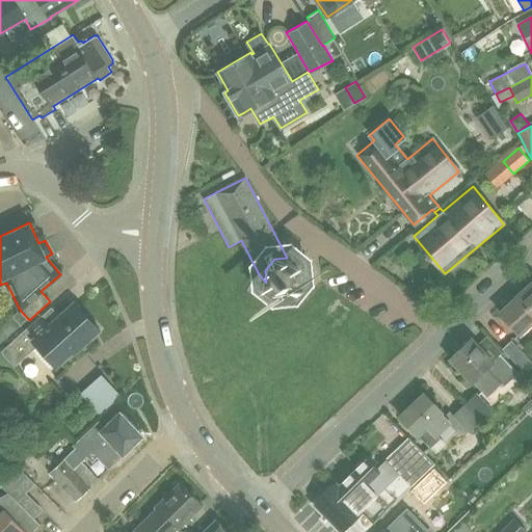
[(274,259),(265,270),(266,283),(275,291),(291,289),(299,280),(297,265),(288,258),(287,258),(274,259)]
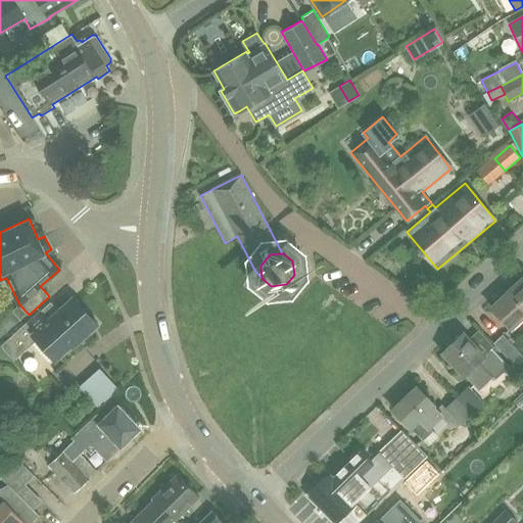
[(522,276),(507,291),(522,306),(522,276)]
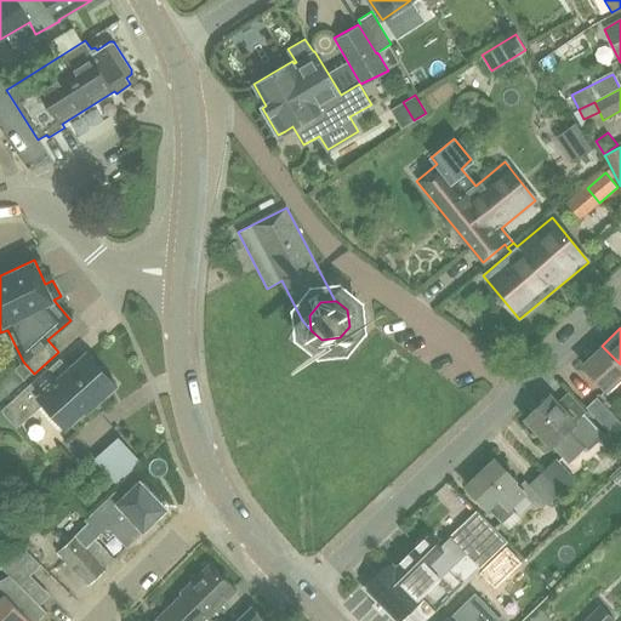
[(620,364),(602,346),(582,365),(607,392),(620,377),(620,364)]
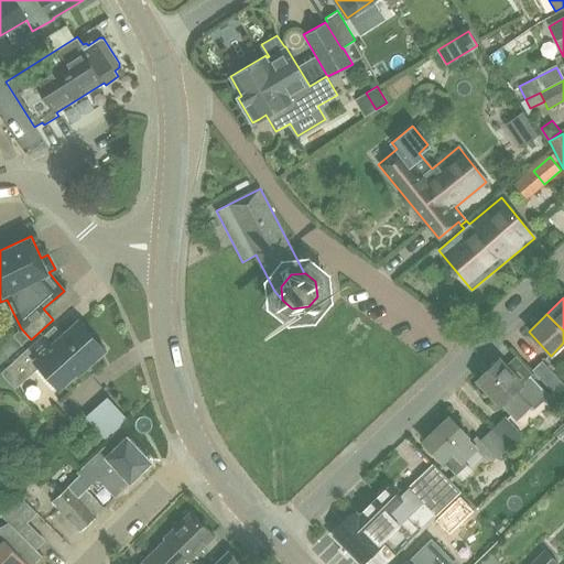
[(44,334),(0,372),(15,389),(40,367),(61,389),(76,373),(78,376),(107,349),(79,320),(63,334),(53,344),(44,334)]
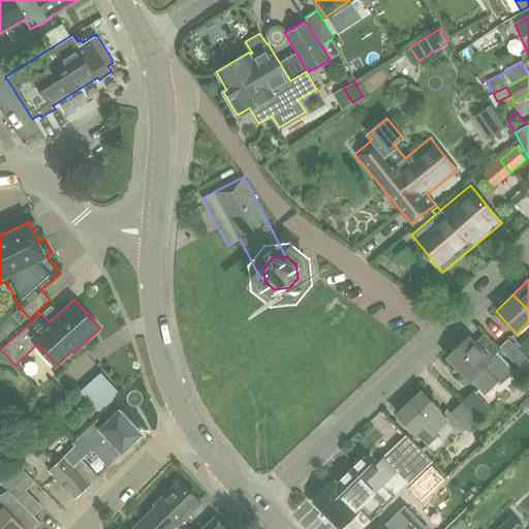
[(11,313),(0,322),(0,341),(21,322),(11,313)]
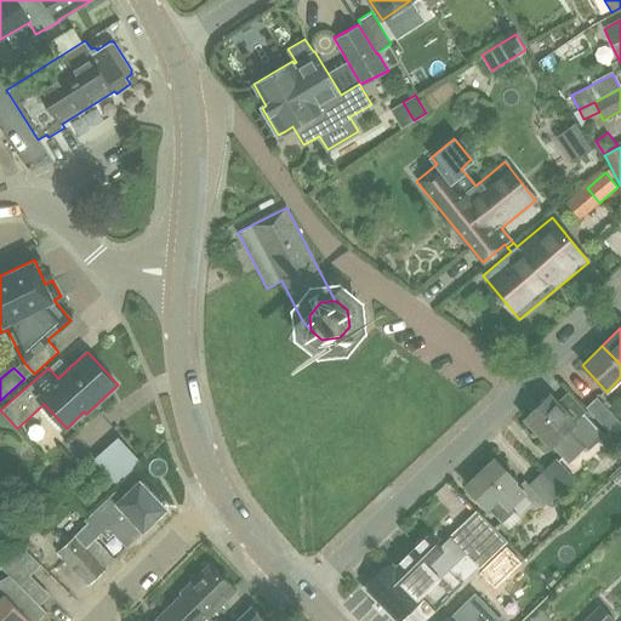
[(550,394),(524,419),(537,433),(536,434),(546,445),(548,444),(552,448),(554,446),(567,460),(582,444),(588,450),(608,432),(587,410),(585,412),(575,421),(557,402),(550,394)]
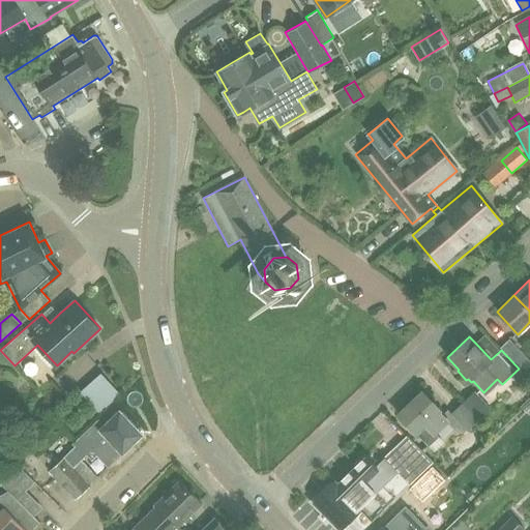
[(529,361),(508,339),(499,348),(501,350),(519,369),(522,371),(529,362),(529,361)]
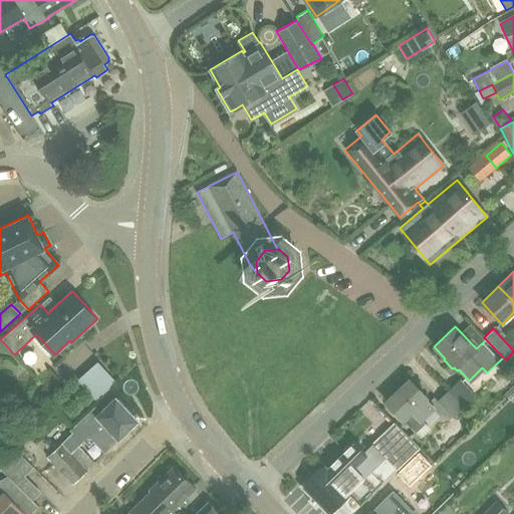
[(97,365),(81,379),(96,397),(112,382),(97,365)]
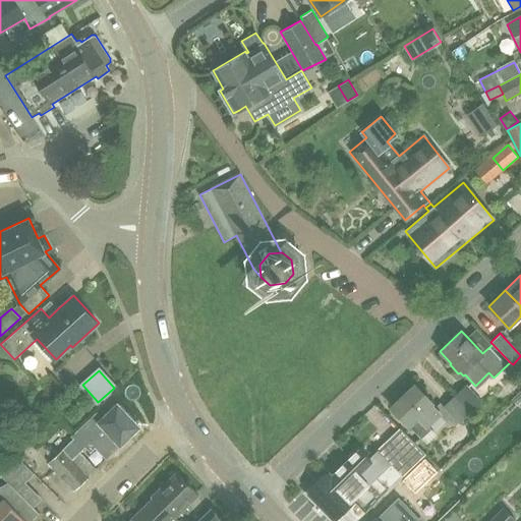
[(414,385),(391,407),(421,439),(431,428),(427,425),(439,414),(449,424),(455,419),(458,422),(469,411),(454,396),(444,406),(440,402),(436,406),(414,385)]
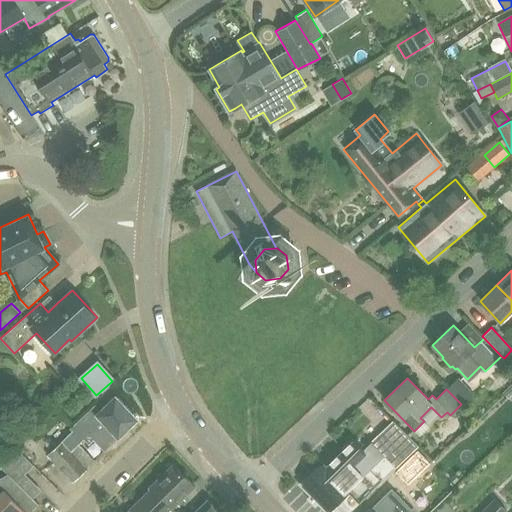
[(457,378),(446,389),(461,404),(473,393),(457,378)]
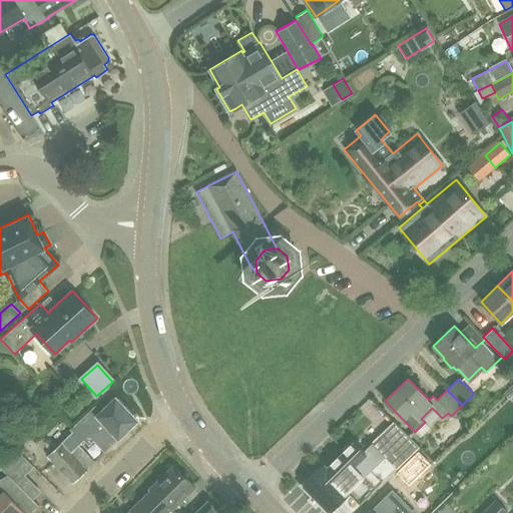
[(69,435),(47,456),(72,482),(94,461),(77,444),(88,434),(105,451),(137,420),(115,396),(100,411),(95,406),(70,430),(73,432),(69,435)]
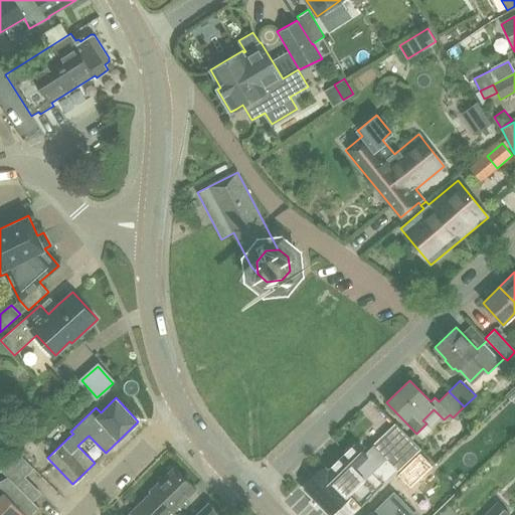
[(305,487),(331,513),(342,502),(353,514),(420,449),(395,422),(372,445),(375,448),(367,457),(354,443),(328,468),(326,466),(305,487)]
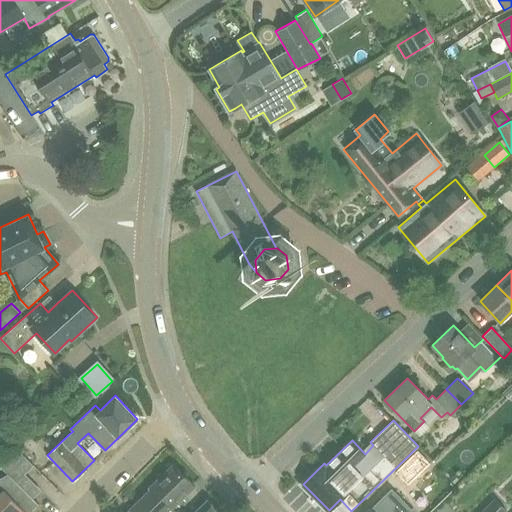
[(0,423),(0,438),(3,440),(9,427),(0,423)]
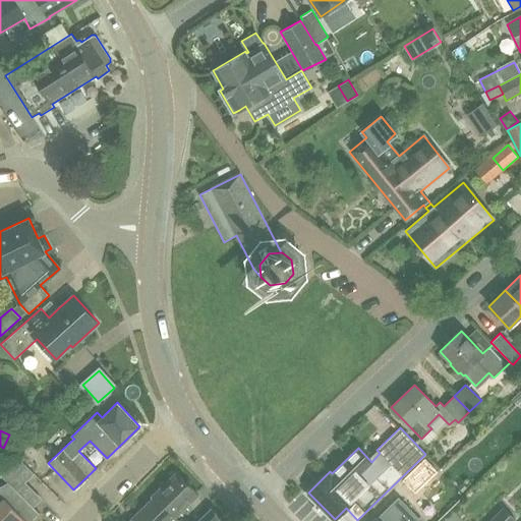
[(37,437),(7,465),(23,481),(45,460),(38,453),(45,445),(37,437)]
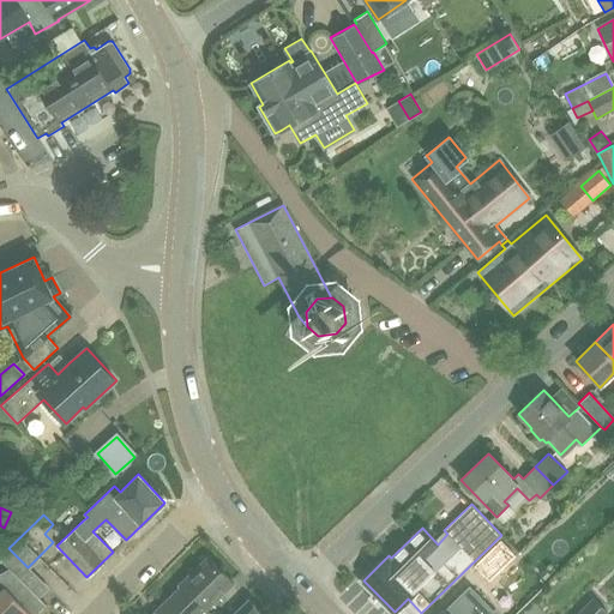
[(498,543),(477,564),(489,576),(510,555),(498,543)]
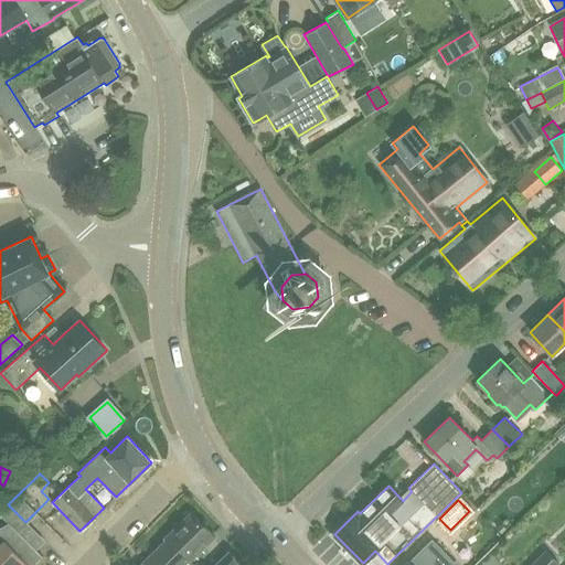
[(0,540),(1,542),(0,542),(0,564),(32,564),(42,556),(35,550),(17,531),(25,522),(8,504),(0,511),(0,514),(9,523),(0,529),(0,540)]
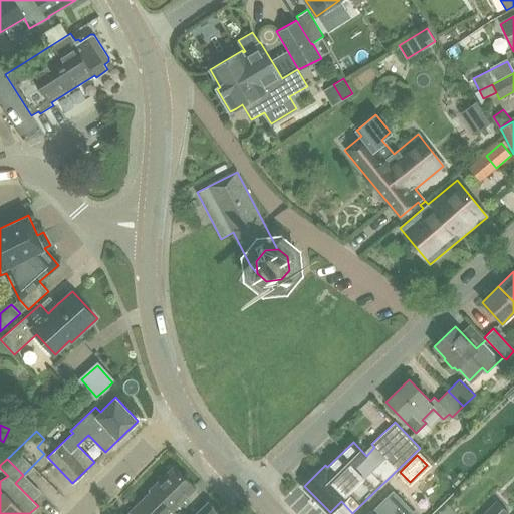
[(150,490),(124,513),(167,513),(170,511),(171,513),(196,489),(173,465),(149,489),(150,490)]
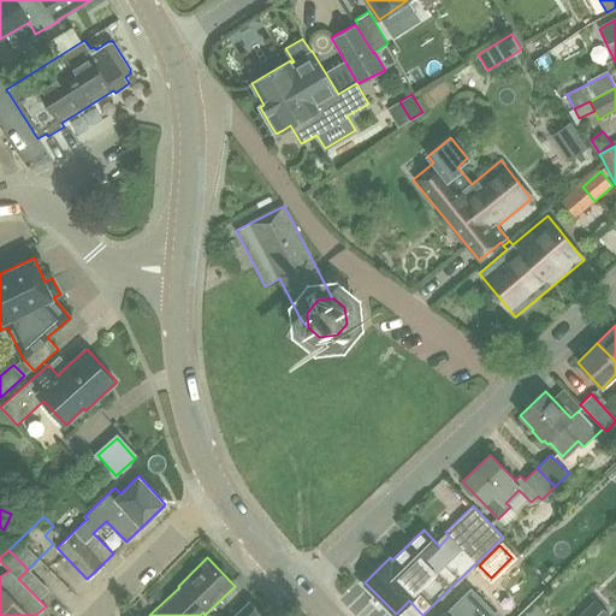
[(484,615),(486,614),(483,610),(489,604),(475,592),(469,598),(471,600),(465,606),(458,602),(446,612),(444,610),(438,615),(484,615)]
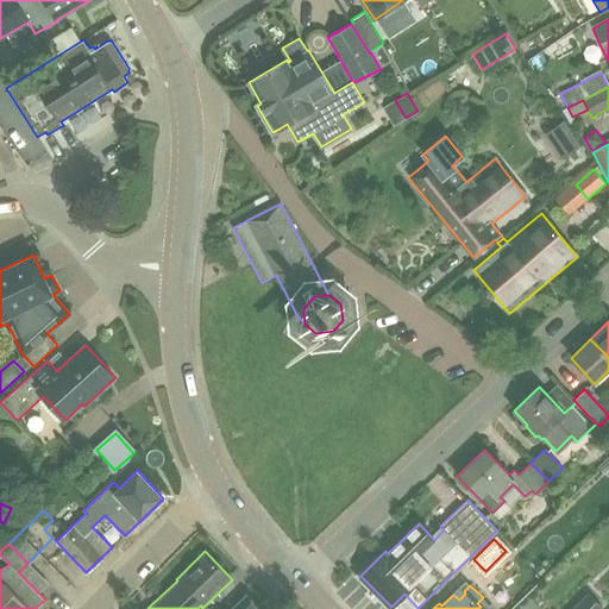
[(259,608),(245,594),(230,608),(259,608)]
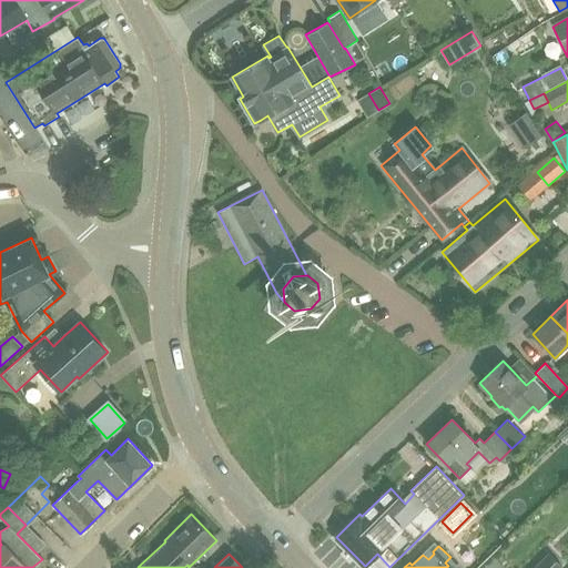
[(548,554),(533,567),(560,567),(561,567),(548,554)]
